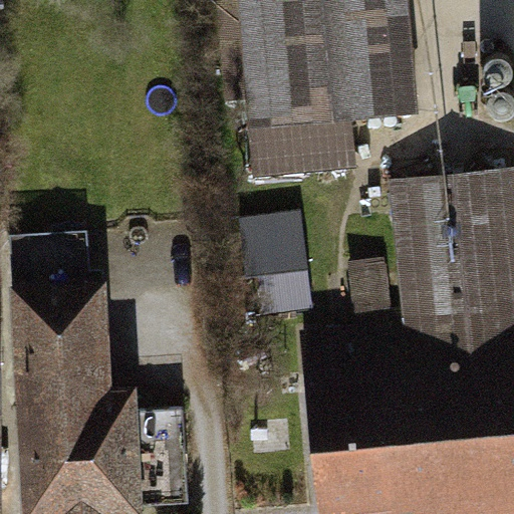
[(441,113),(430,0),(249,0),(266,177),(368,168),(363,120),(441,113)]
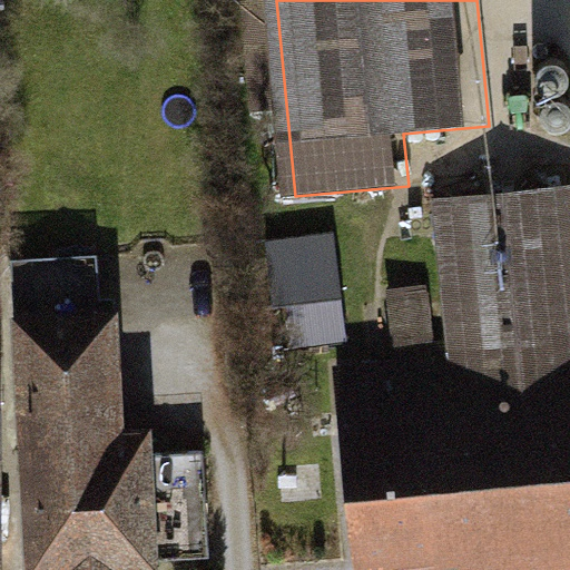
[(455,569),(569,569),(569,189),(449,207),(470,354),(353,371),(381,569),(450,569),(455,569)]
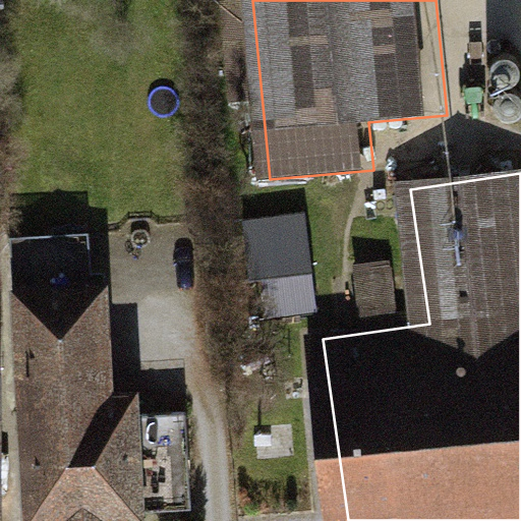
[(258,313),(320,311),(315,209),(254,212),(258,313)]
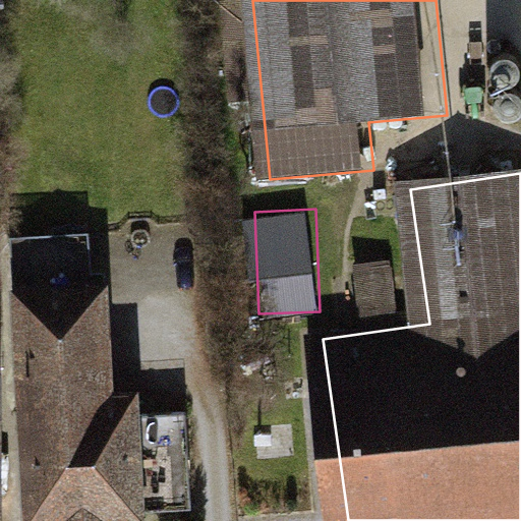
[(132,282),(35,289),(51,520),(175,520),(167,396),(140,398),(132,282)]
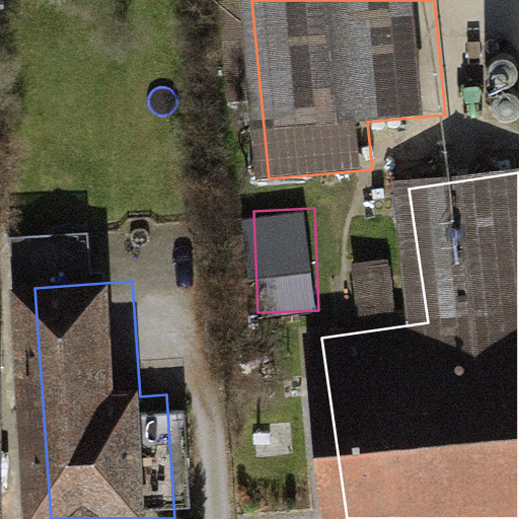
[(25,518),(25,368),(0,368),(0,518),(25,518)]
